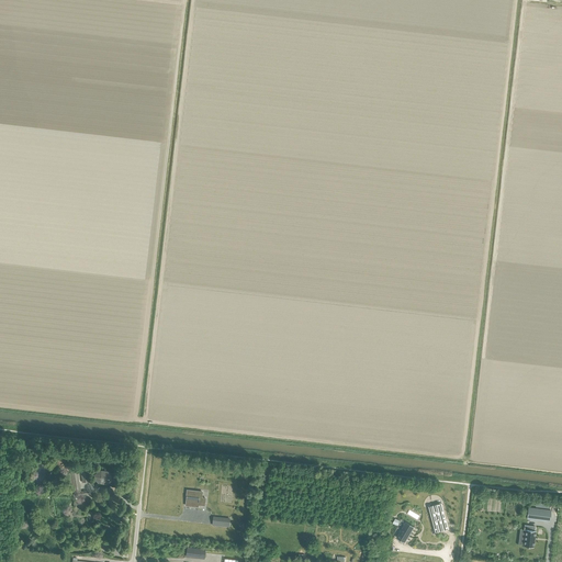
[(87,465),(80,467),(81,480),(89,479),(87,465)]
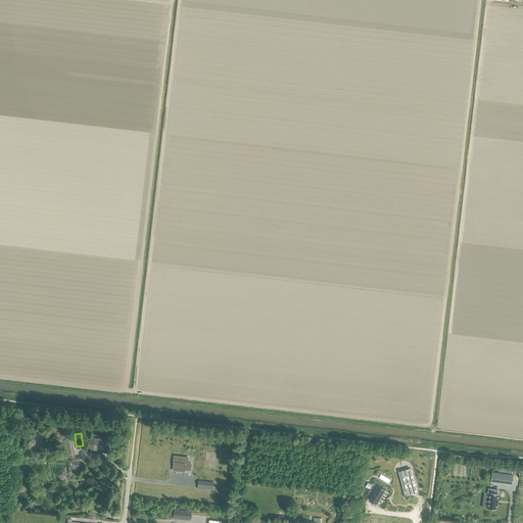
[(66,439),(68,458),(75,457),(75,450),(73,452),(73,445),(74,445),(73,438),(66,439)]
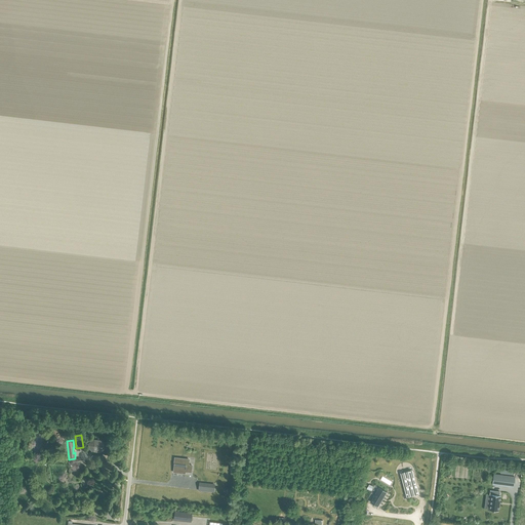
[(105,448),(105,446),(102,441),(99,441),(97,443),(95,441),(93,440),(88,444),(88,446),(92,450),(94,451),(96,449),(98,451),(101,451),(105,448)]
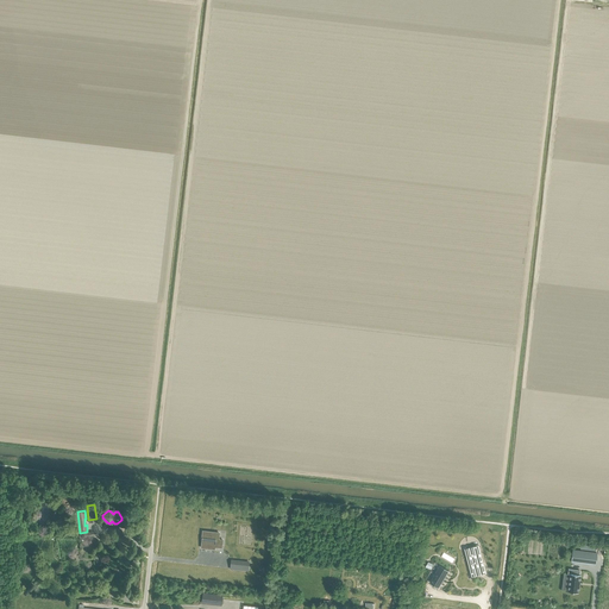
[(218,547),(221,547),(223,540),(218,539),(218,533),(203,531),(202,538),(201,547),(214,550),(215,547),(218,547)]
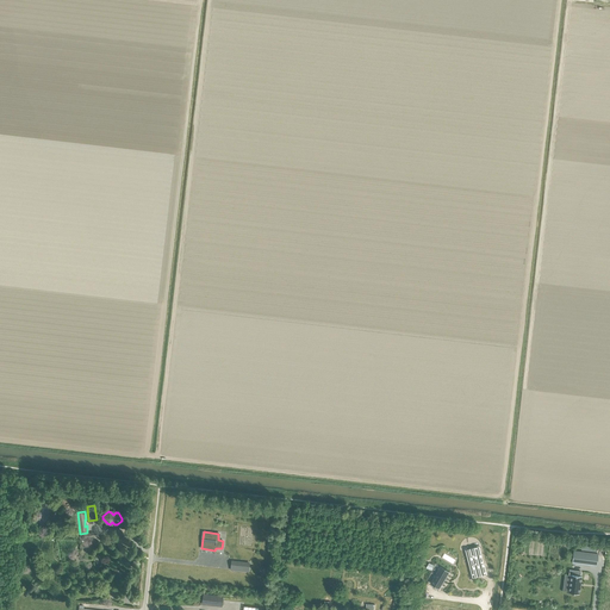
[(479,546),(465,549),(472,578),(486,574),(479,546)]
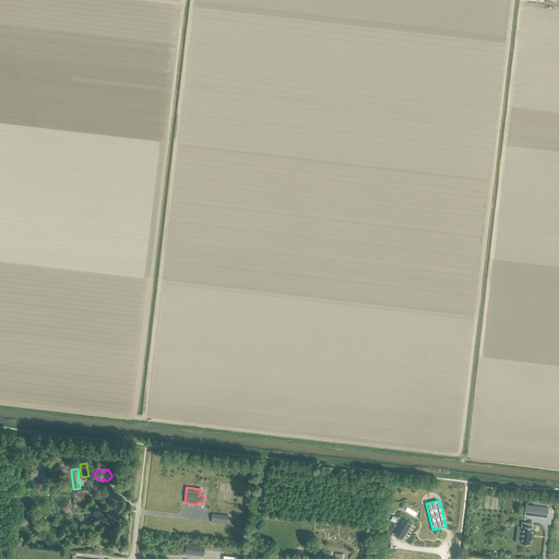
[(526,504),(524,515),(547,519),(548,508),(526,504)]
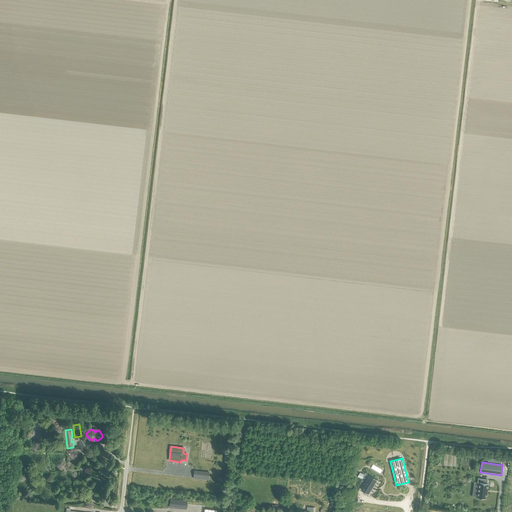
[(209,480),(209,476),(206,476),(205,475),(205,472),(194,471),(194,478),(209,480)]
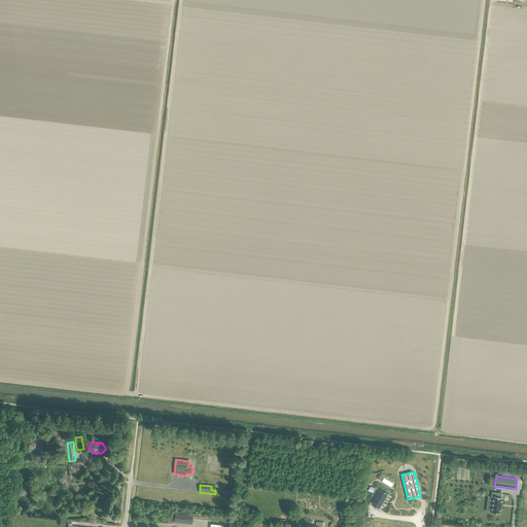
[(381,490),(372,503),(379,507),(387,494),(381,490)]
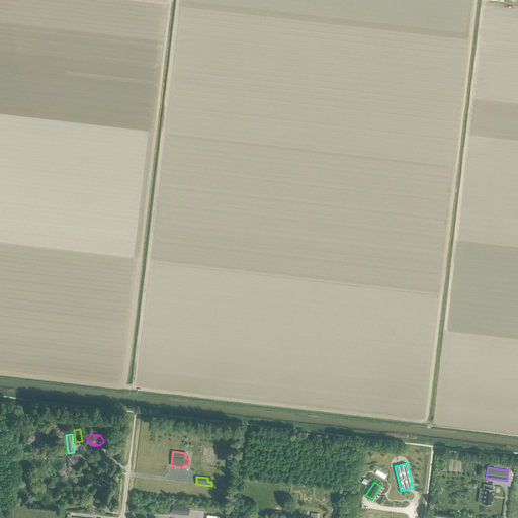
[(485,489),(483,503),(492,504),(493,498),(493,496),(494,490),(494,489),(494,485),(484,484),(484,489),(485,489)]
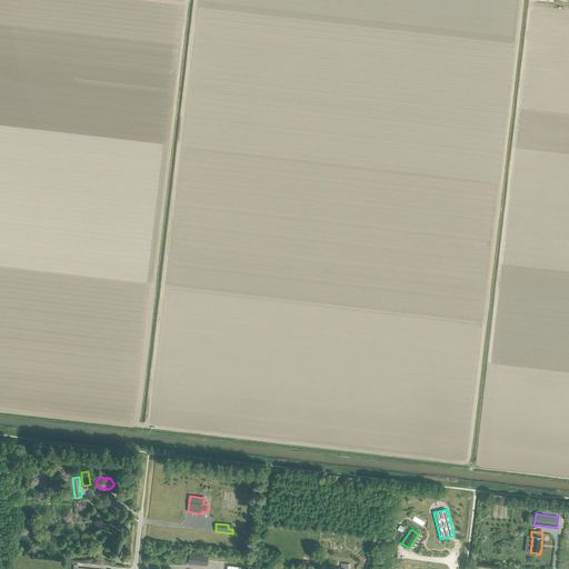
[(189,563),(207,566),(208,557),(190,555),(189,563)]
